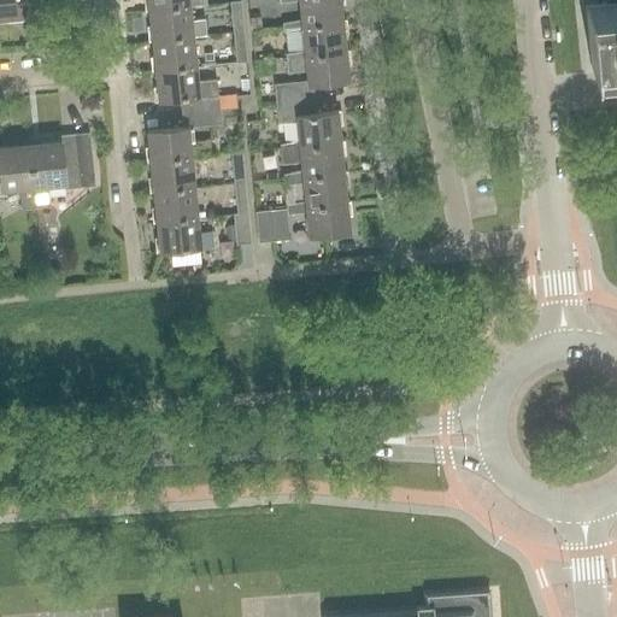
[(0,0),(0,19),(23,17),(21,0),(0,0)]
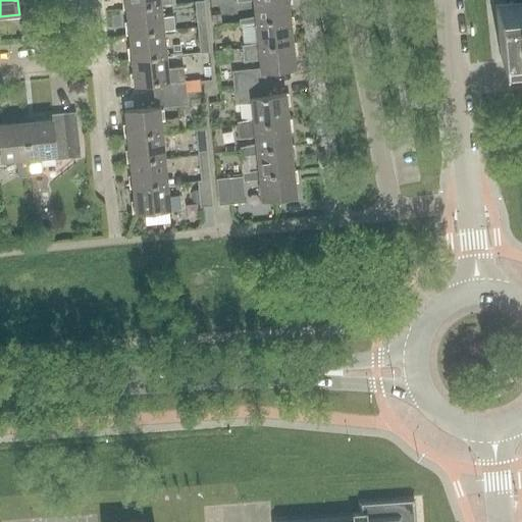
[(125,0),(126,9),(161,5),(175,4),(175,0),(125,0)]
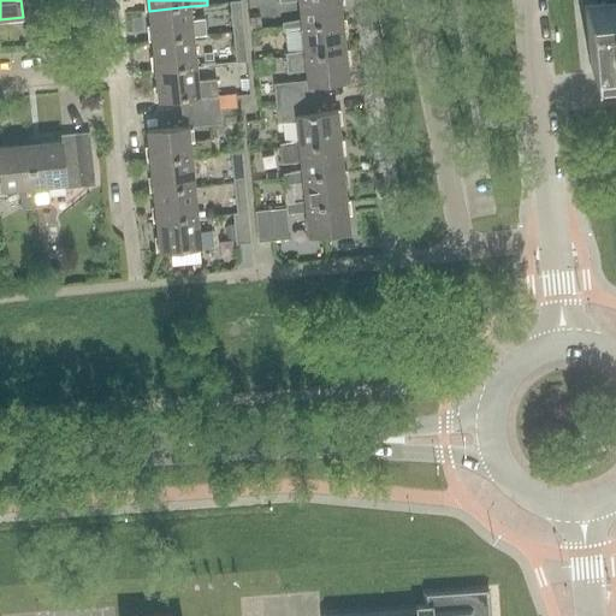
[(230,1),(234,31),(244,31),(241,0),(230,1)]
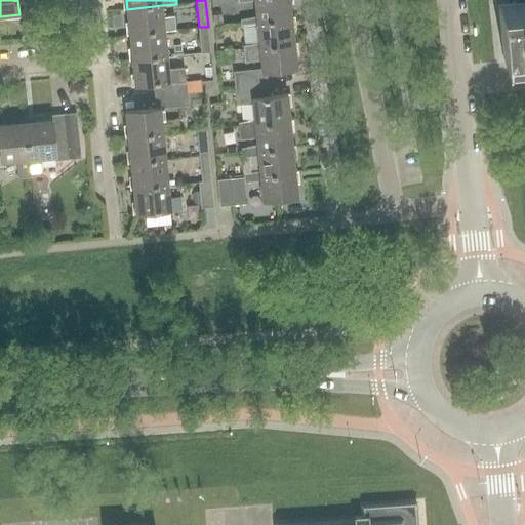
[(292,17),(290,0),(238,0),(239,1),(252,0),(254,0),(256,16),(257,22),(292,17)]
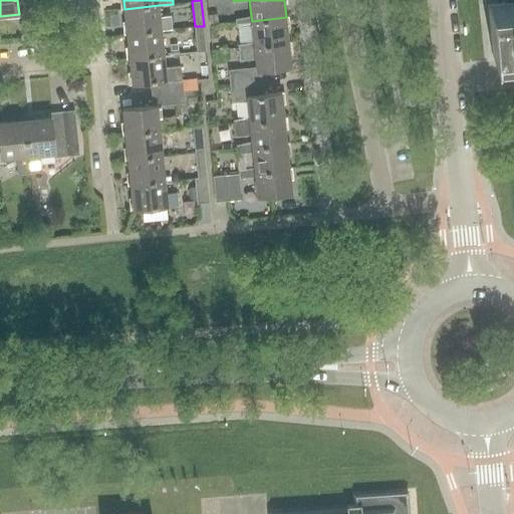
[(513,53),(513,0),(506,0),(505,2),(488,3),(493,55),(513,53)]
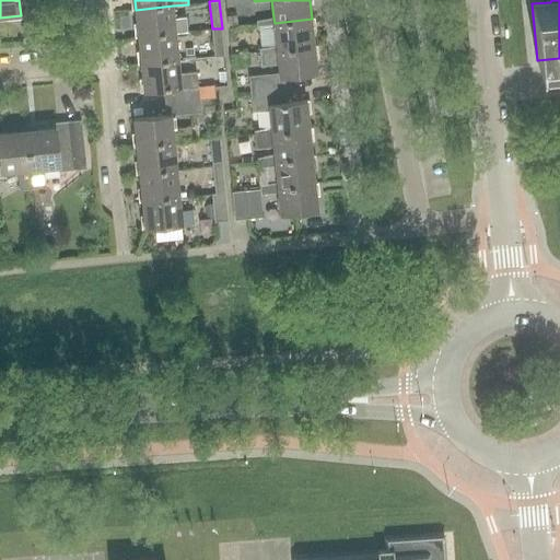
[(174,19),(173,6),(136,10),(139,36),(176,33),(188,32),(186,18),(174,19)]
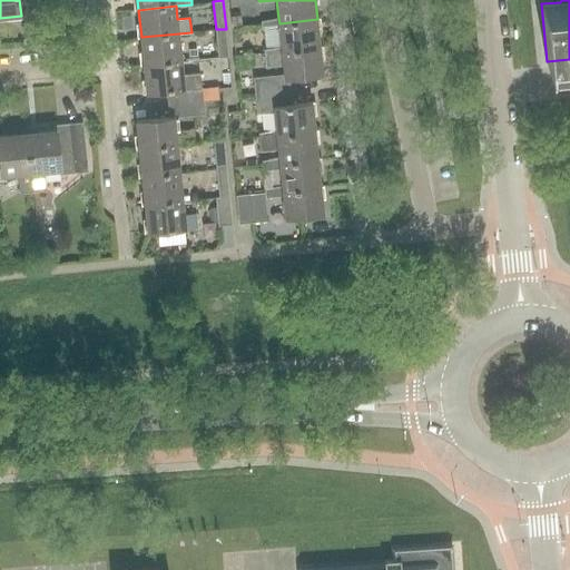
[(232,17),(233,28),(242,27),(241,16),(232,17)]
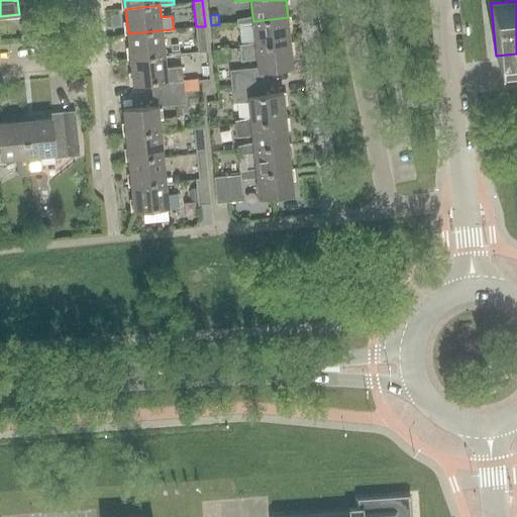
[(255,46),(290,42),(288,17),(253,21),(252,16),(237,19),(238,26),(239,44),(255,41),(255,46)]
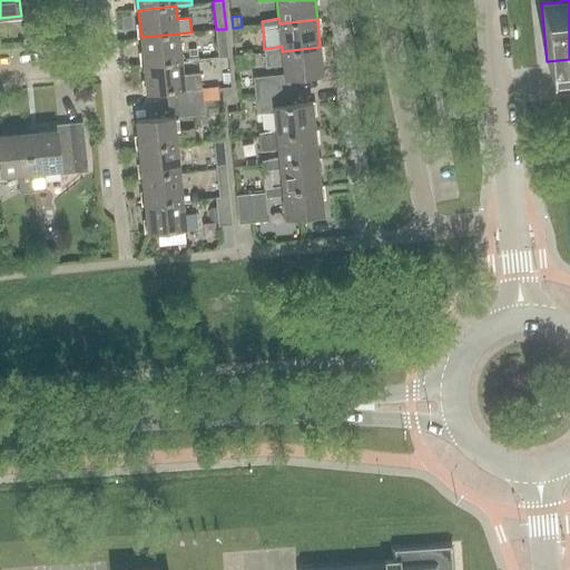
[(229,56),(226,29),(216,29),(219,57),(229,56)]
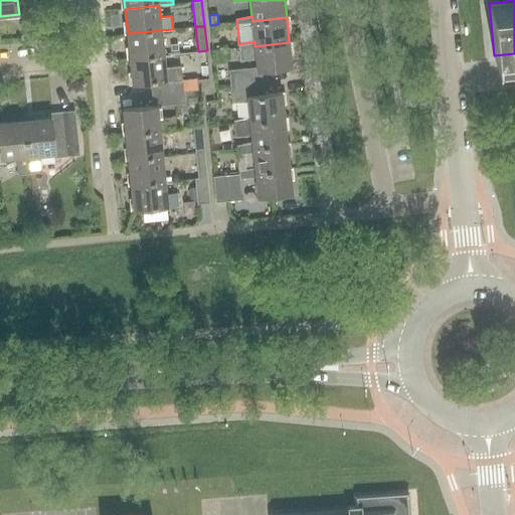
[(164,55),(162,30),(128,33),(130,58),(164,55)]
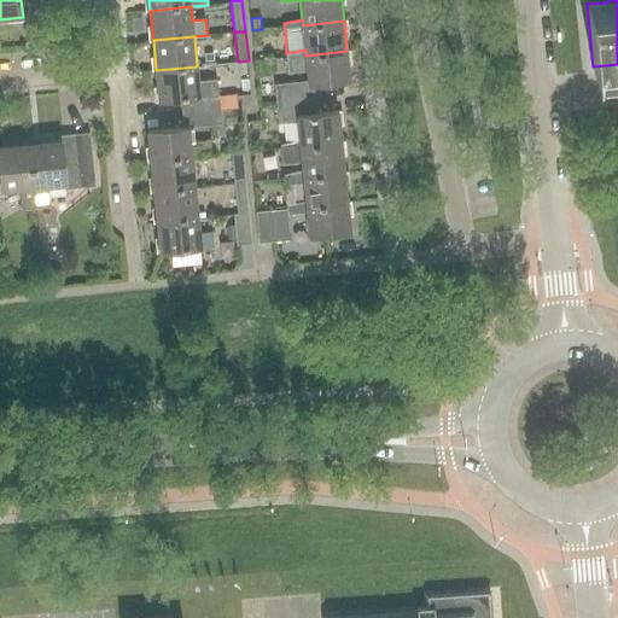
[(350,82),(347,51),(305,56),(305,50),(286,53),(289,73),(308,71),(309,81),(275,83),(278,104),(315,99),(314,86),(350,82)]
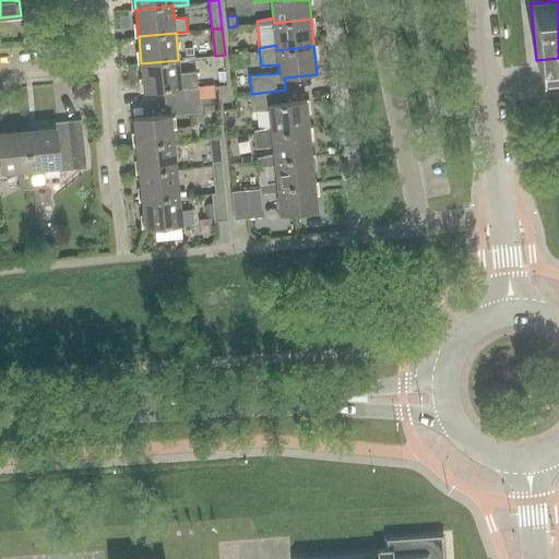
[(199,86),(197,72),(180,74),(178,60),(141,63),(144,92),(164,90),(165,103),(200,98),(199,86)]
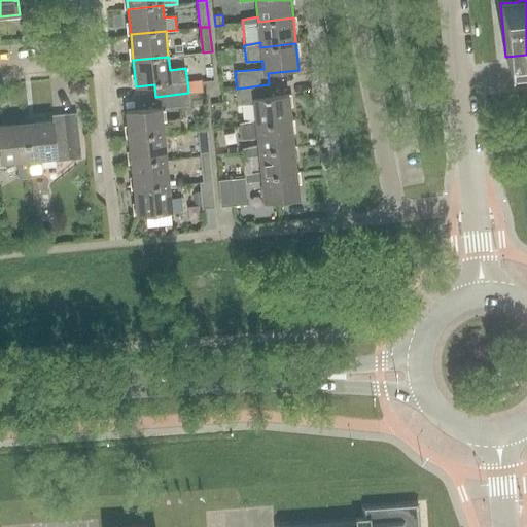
[(271,97),(269,84),(237,89),(238,105),(254,103),(256,120),(256,125),(291,121),(288,95),(271,97)]
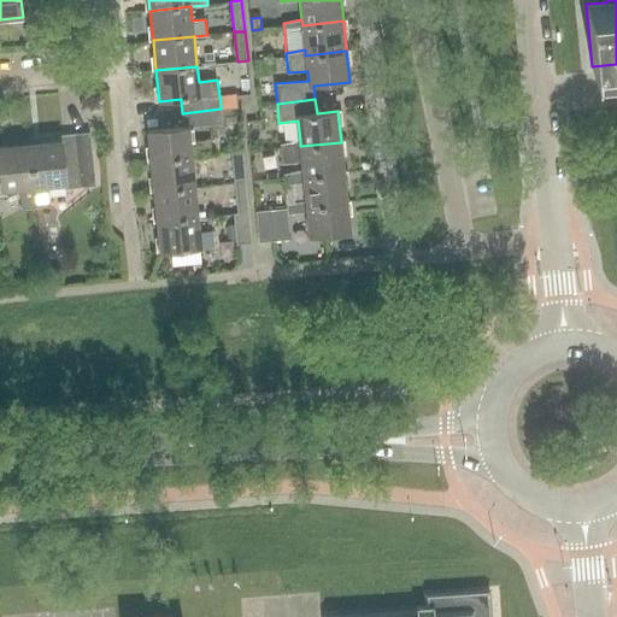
[(222,123),(221,109),(182,113),(183,127),(147,130),(151,162),(192,158),(192,153),(211,151),(210,141),(191,142),(189,127),(222,123)]
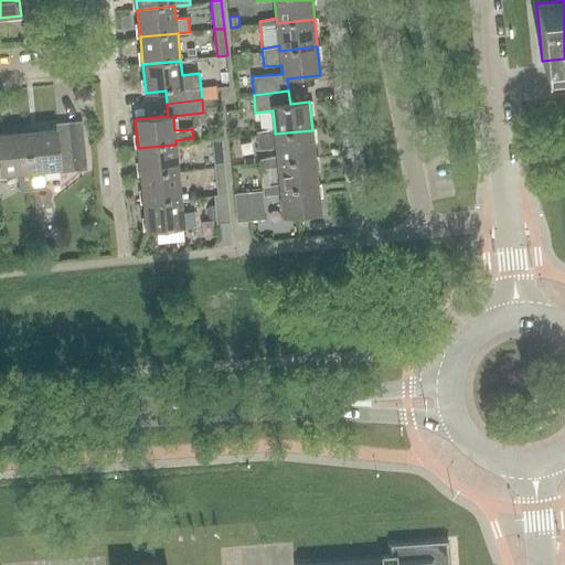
[(55,129),(28,131),(34,190),(46,189),(45,170),(60,169),(61,172),(75,171),(70,123),(55,124),(55,129)]
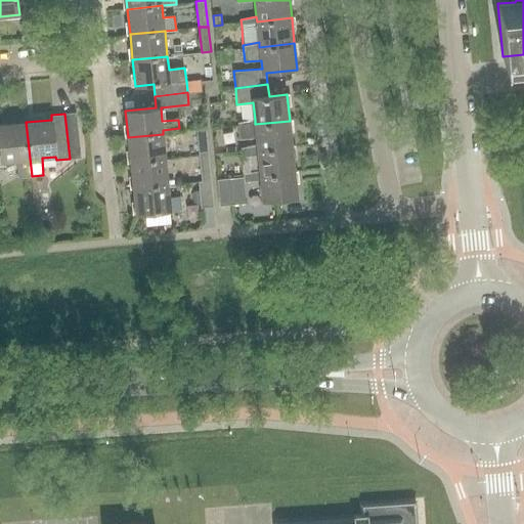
[(293,146),(290,121),(255,124),(255,120),(238,122),(239,130),(256,128),(257,145),(258,149),(293,146)]
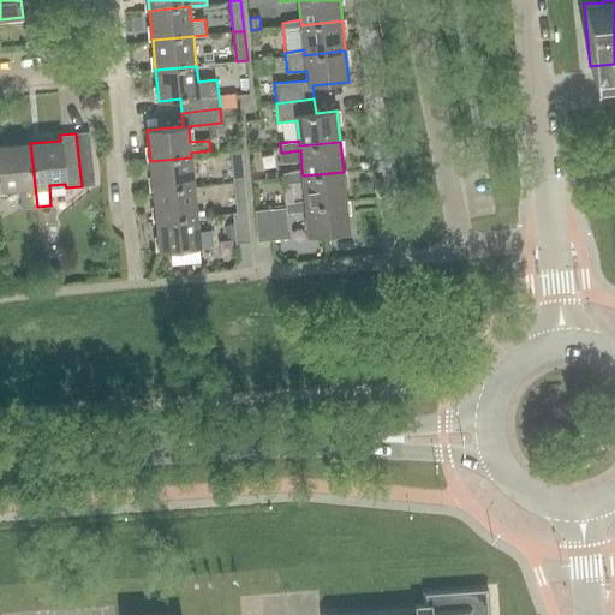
[(37,207),(30,143),(0,147),(0,195),(5,195),(5,190),(19,189),(22,209),(37,207)]
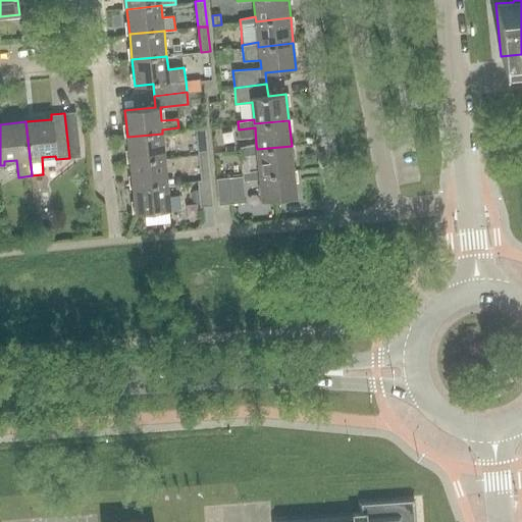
[(208,155),(205,128),(197,129),(199,155),(208,155)]
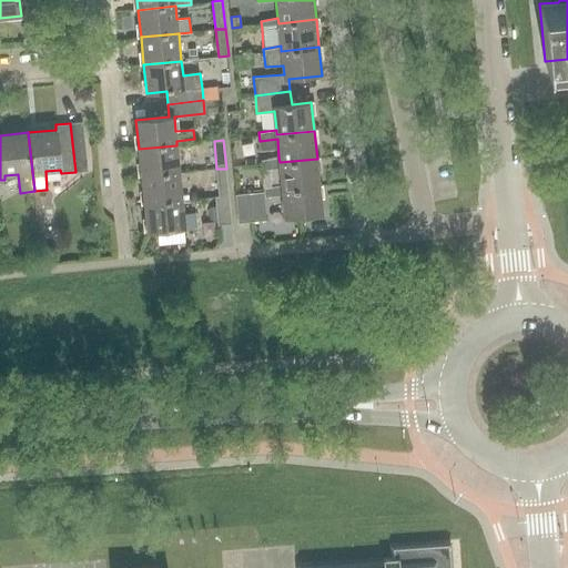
[(180,173),(176,145),(139,149),(142,176),(180,173)]
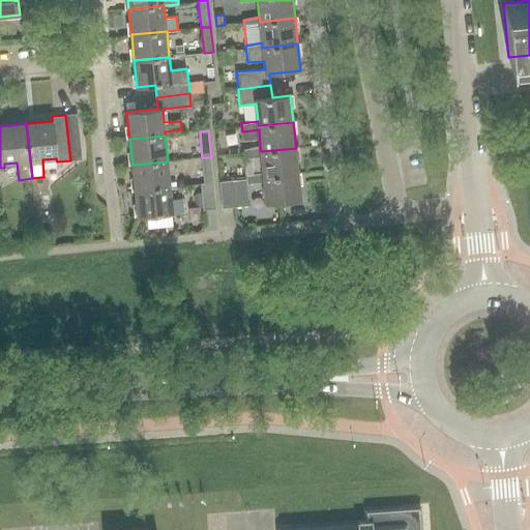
[(298,174),(296,148),(261,151),(260,147),(244,150),(244,157),(261,156),(263,173),(263,177),(298,174)]
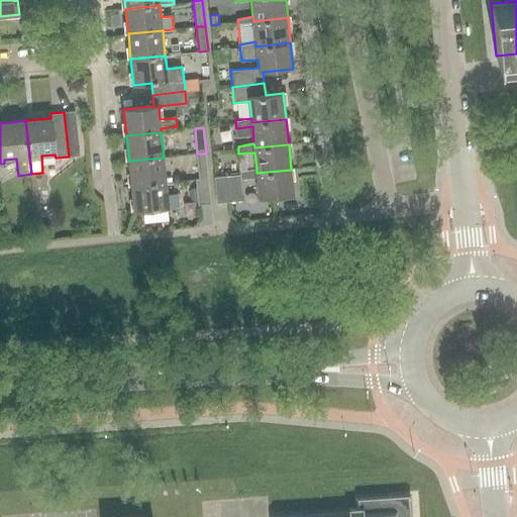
[(209,179),(206,153),(197,153),(200,179),(200,180),(209,179)]
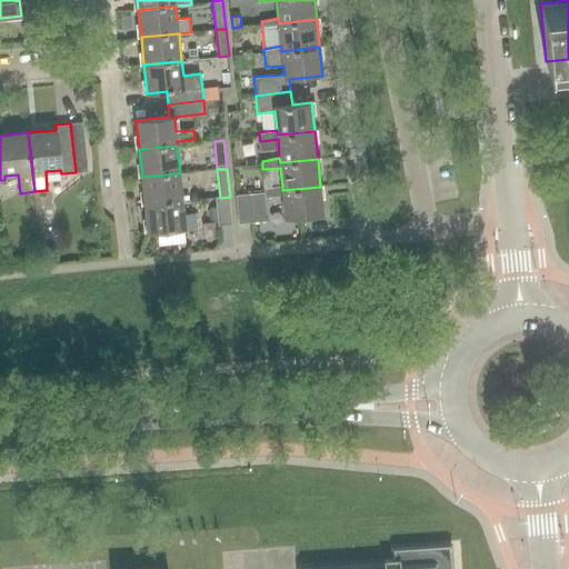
[(182,201),(180,173),(142,177),(145,205),(182,201)]
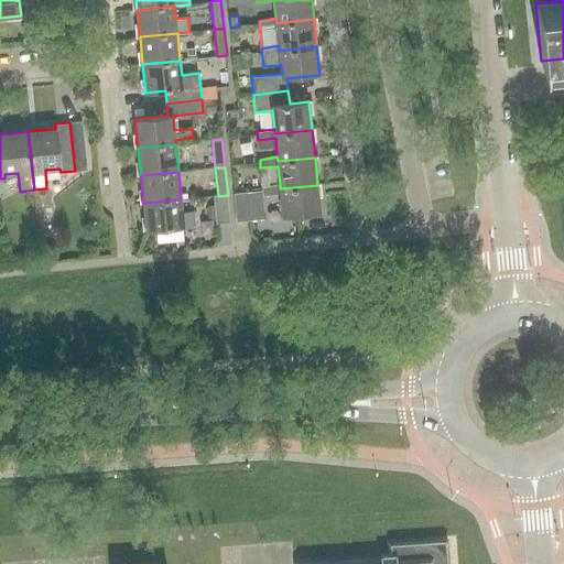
[(321,214),(317,185),(280,188),(280,184),(262,187),(263,195),(281,194),(283,217),(321,214)]
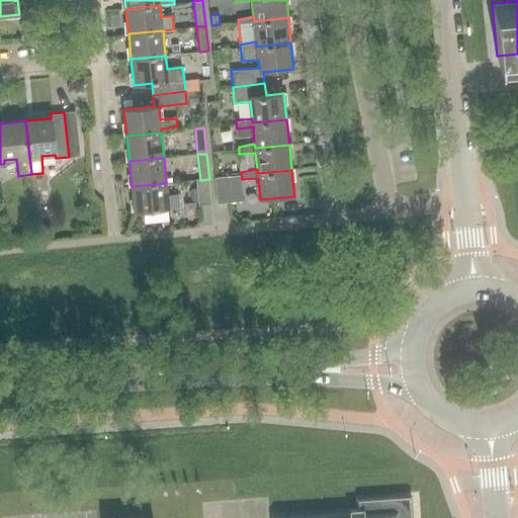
[(218,203),(230,202),(228,177),(216,178),(218,203)]
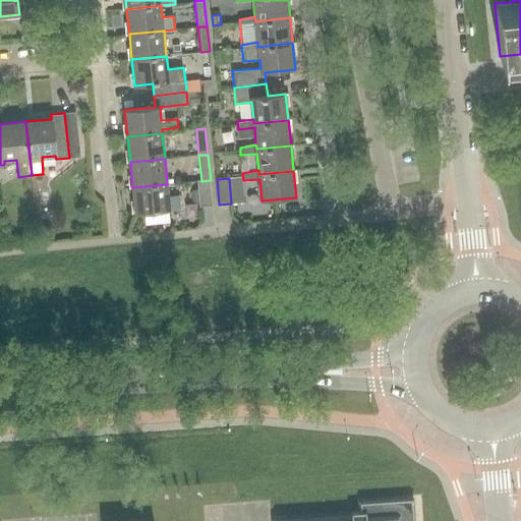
[(213,206),(211,180),(201,181),(201,180),(197,181),(200,207),(213,206)]
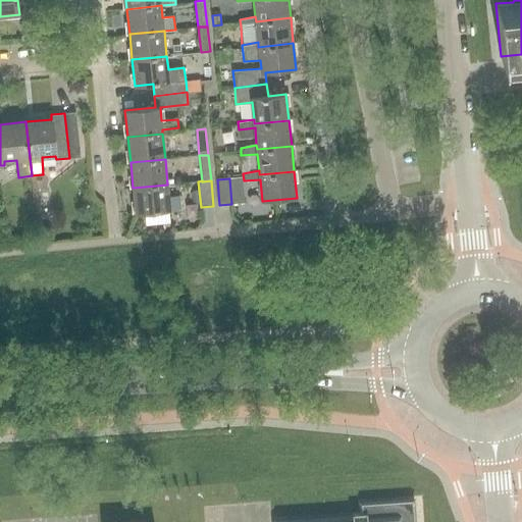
[(180,195),(169,196),(167,185),(133,188),(136,214),(183,209),(180,195)]
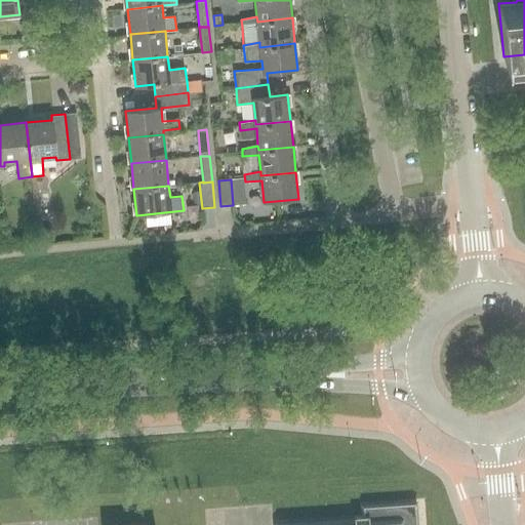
[(171,211),(146,214),(147,227),(172,224),(171,211)]
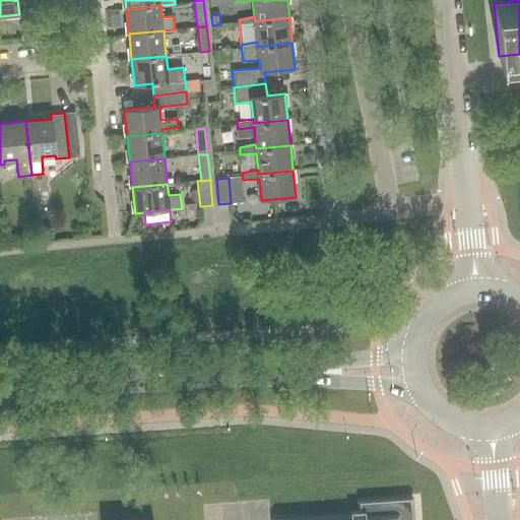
[(77,235),(76,221),(64,222),(64,236),(77,235)]
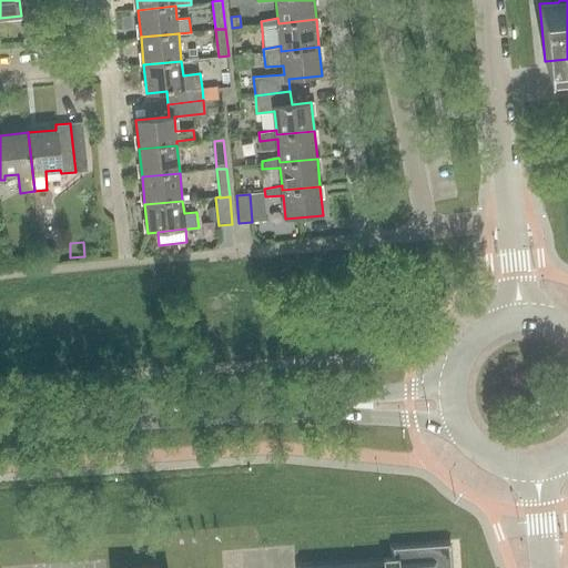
[(446,567),(446,548),(398,551),(398,558),(383,559),(384,567),(361,567),(446,567)]
